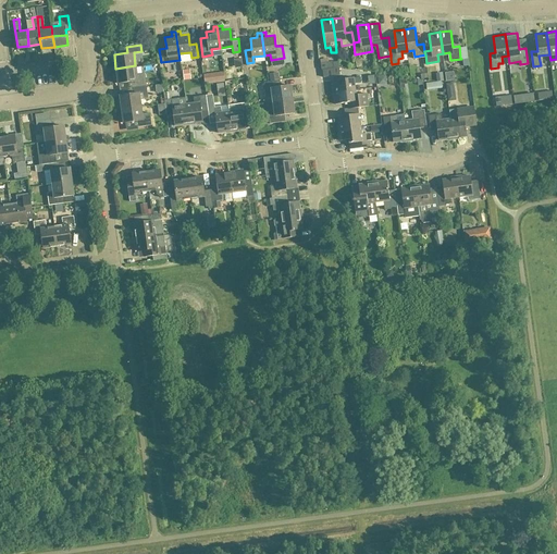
[(321,68),(322,68),(338,65),(337,59),(333,60),(320,61),(321,68)]
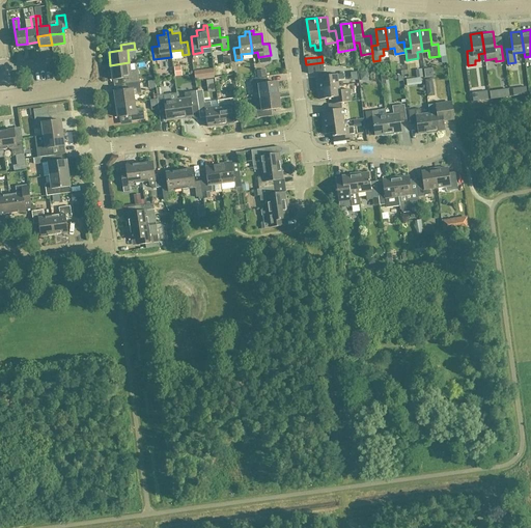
[(130,70),(129,62),(110,65),(112,78),(126,76),(126,82),(139,80),(137,68),(130,70)]
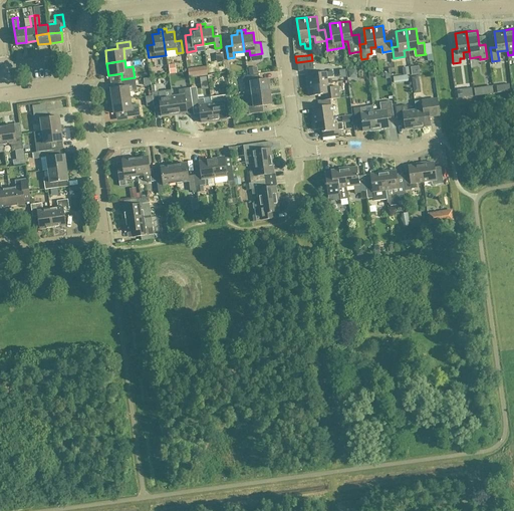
[(313,67),(312,60),(297,62),(298,69),(313,67)]
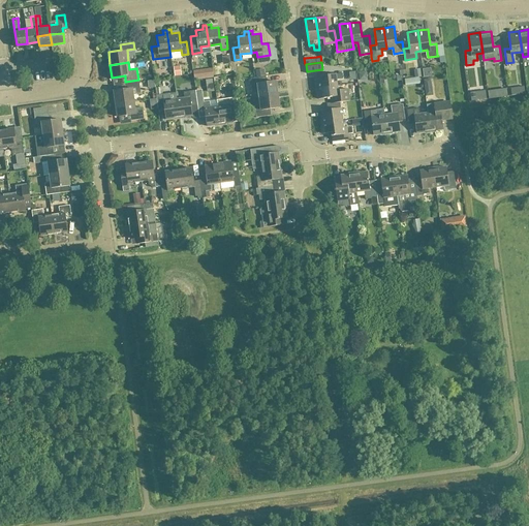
[(405,83),(421,80),(419,70),(404,74),(405,83)]
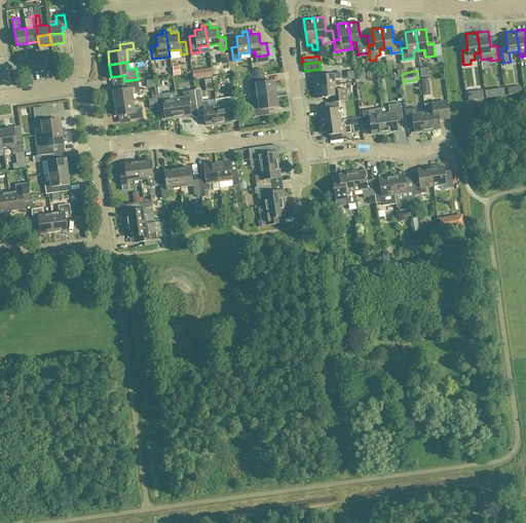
[(313,75),(314,86),(335,83),(334,77),(340,77),(340,71),(313,75)]
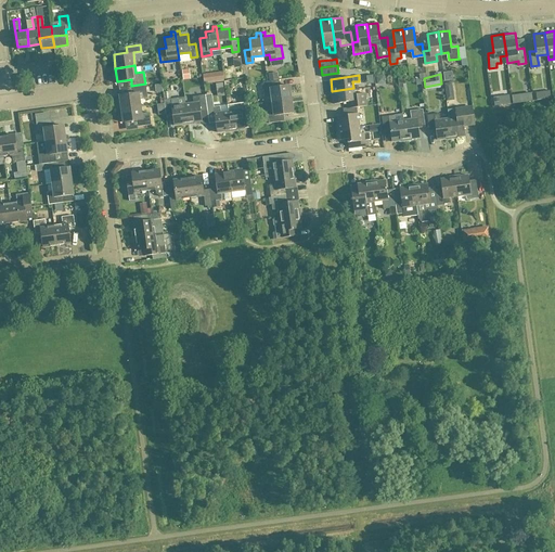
[(271,92),(272,100),(291,98),(289,84),(280,85),(280,78),(262,80),(265,93),(271,92)]
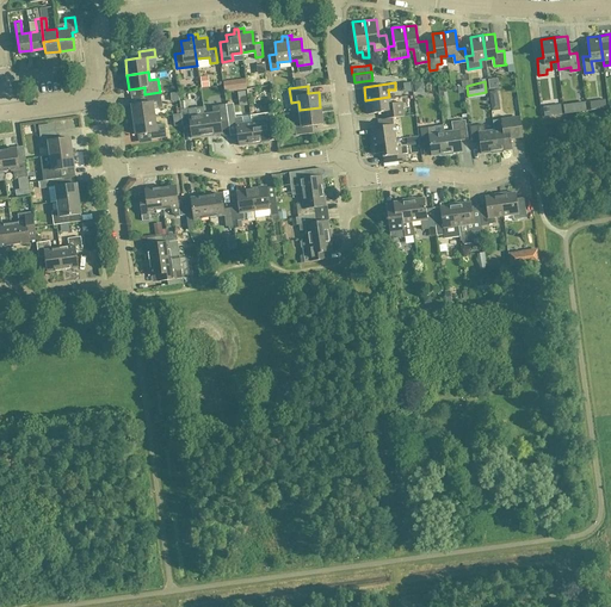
[(161,106),(160,92),(144,94),(146,101),(131,104),(133,118),(154,115),(153,107),(161,106)]
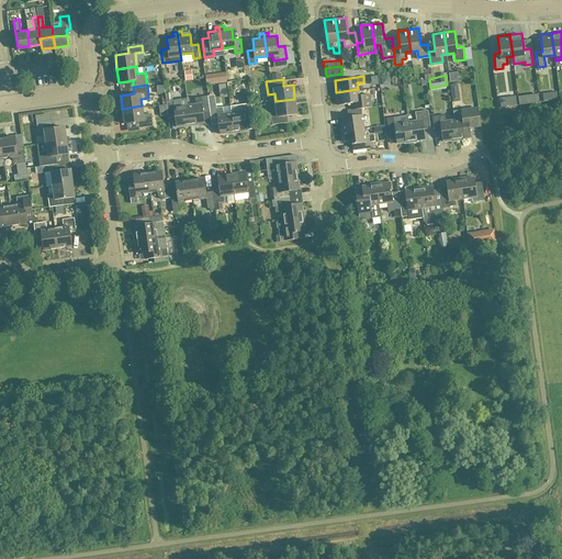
[(352,109),(361,108),(371,105),(370,93),(359,94),(358,89),(336,92),(338,104),(352,102),(352,109)]
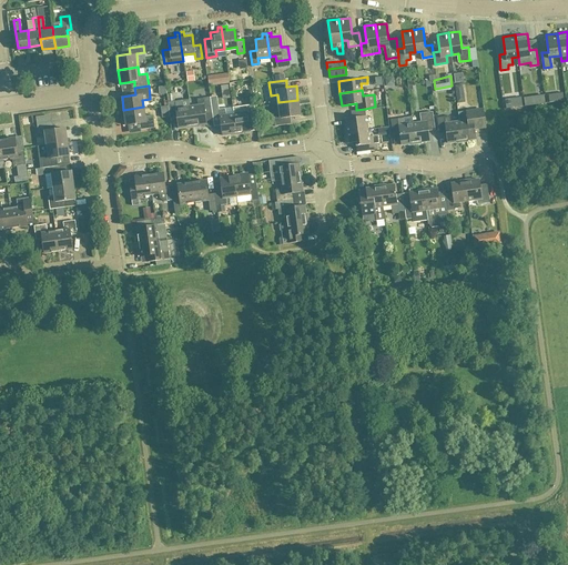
[(210,96),(212,111),(213,124),(221,123),(222,133),(236,131),(233,112),(226,113),(225,107),(219,108),(216,94),(210,96)]
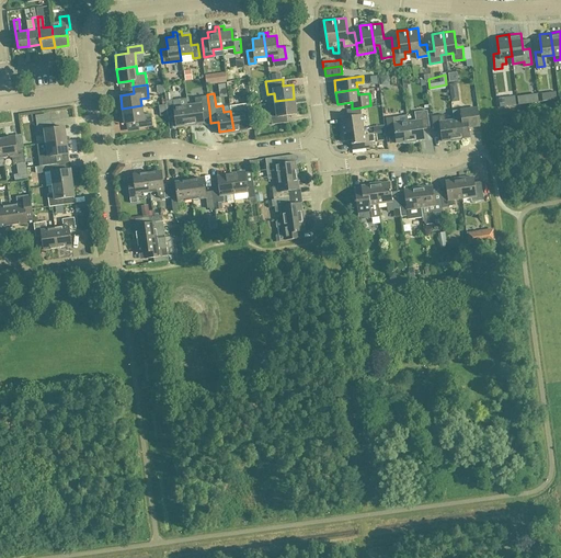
[(186,103),(190,123),(204,121),(203,111),(209,110),(207,94),(194,95),(195,102),(186,103)]
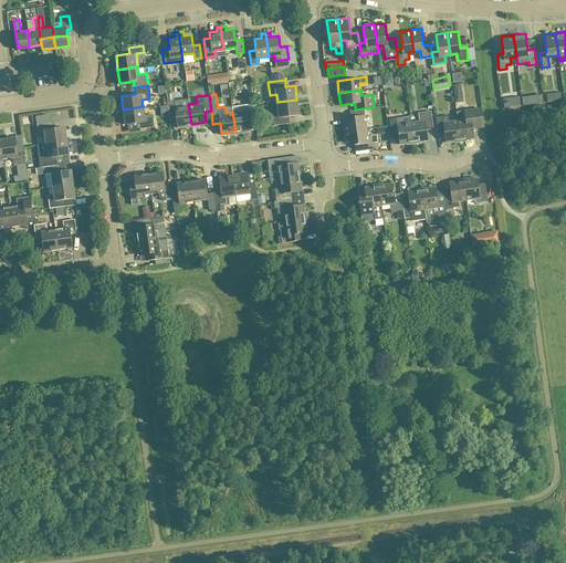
[(177,126),(191,124),(188,104),(181,105),(180,101),(178,100),(167,101),(169,117),(176,116),(177,126)]
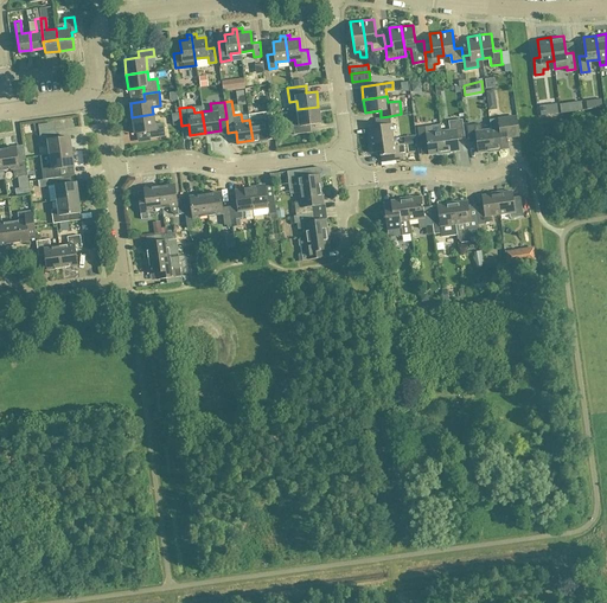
[(318,107),(298,109),(299,119),(292,120),(294,133),(312,130),(311,123),(320,121),(318,107)]
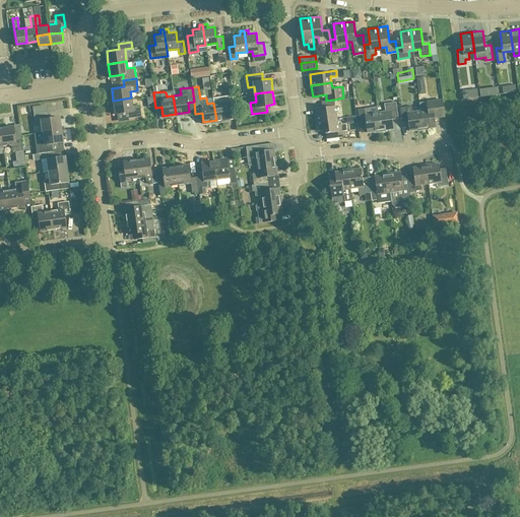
[(221,102),(213,103),(216,120),(230,118),(229,109),(235,108),(233,93),(220,95),(221,102)]
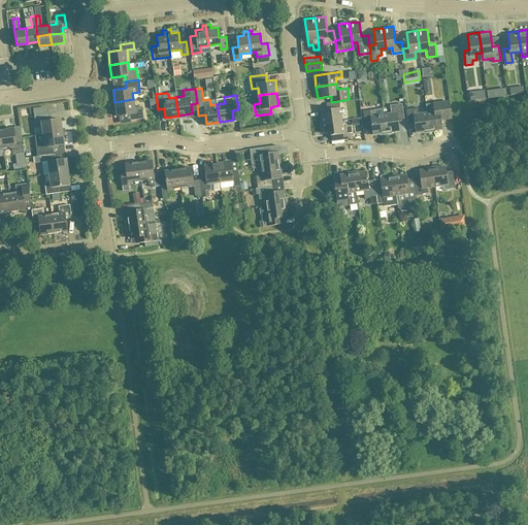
[(134,106),(133,99),(114,102),(117,115),(130,112),(131,119),(143,117),(141,105),(134,106)]
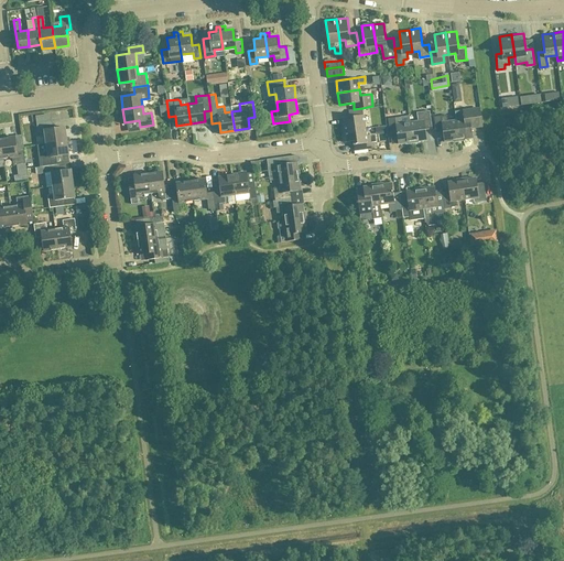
[(456,118),(458,138),(473,136),(472,126),(483,125),(480,106),(463,108),(464,117),(456,118)]
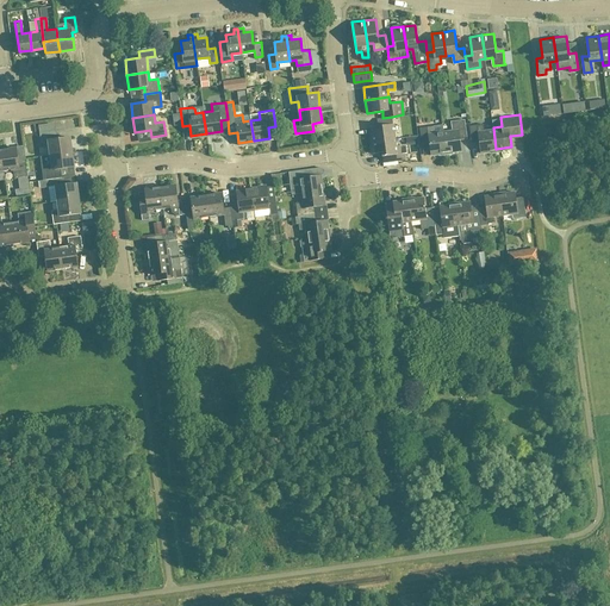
[(369,130),(372,141),(396,138),(392,117),(383,118),(377,118),(378,129),(369,130)]
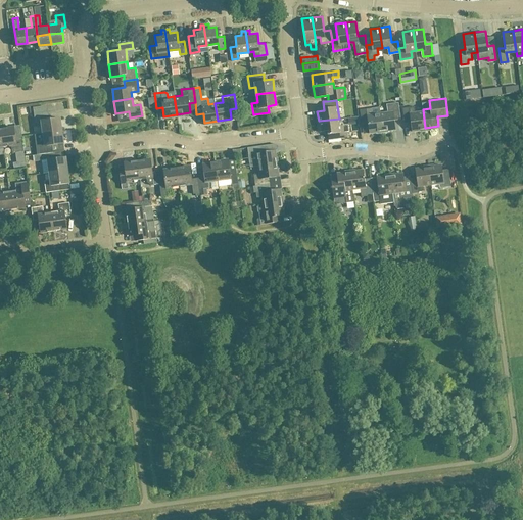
[(380,111),(382,130),(395,128),(394,119),(400,117),(398,101),(386,102),(387,110),(380,111)]
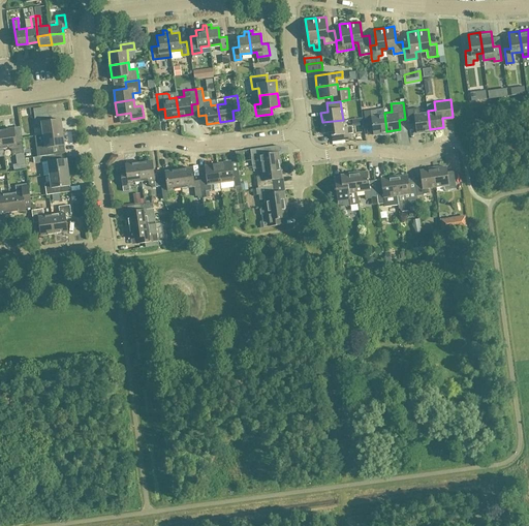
[(417,131),(430,129),(428,111),(419,112),(418,106),(407,107),(409,122),(415,121),(417,131)]
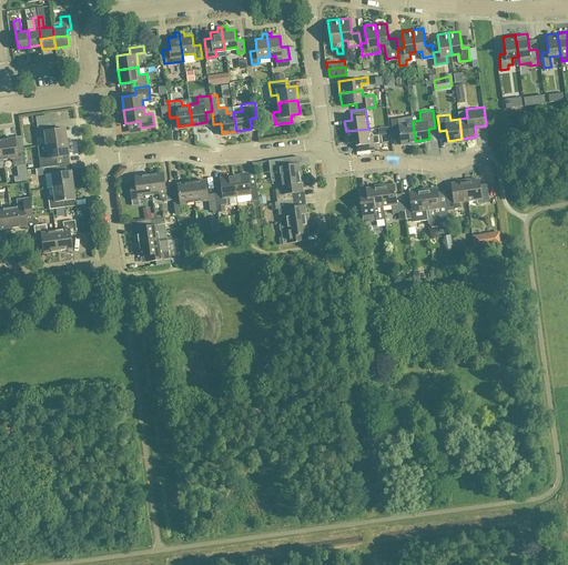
[(415,141),(413,121),(404,122),(403,115),(391,118),(393,133),(399,132),(402,142),(415,141)]
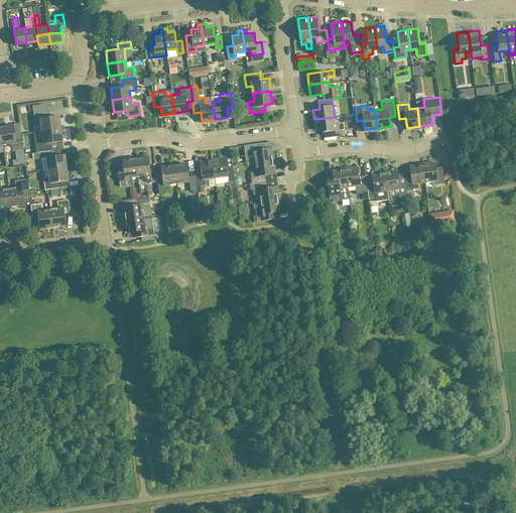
[(42,130),(60,127),(58,116),(47,117),(45,109),(33,111),(35,123),(41,123),(42,130)]
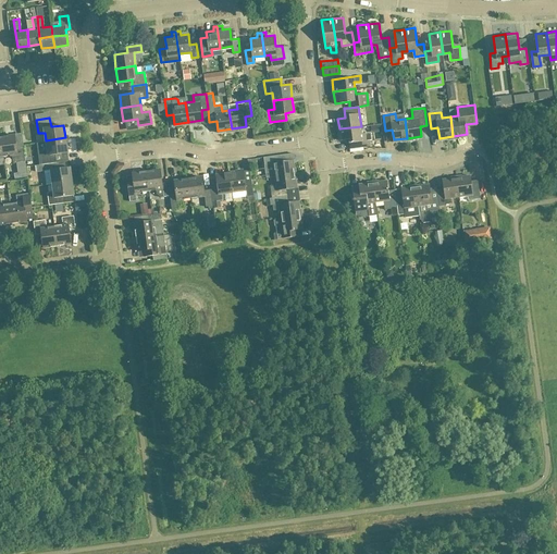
[(65,134),(78,135),(79,124),(66,123),(65,134)]
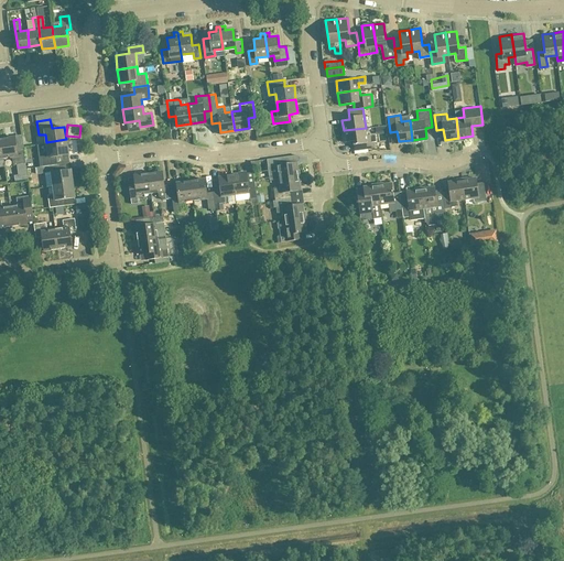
[(372,133),(366,135),(366,128),(344,130),(345,141),(353,140),(354,149),(375,147),(372,133)]
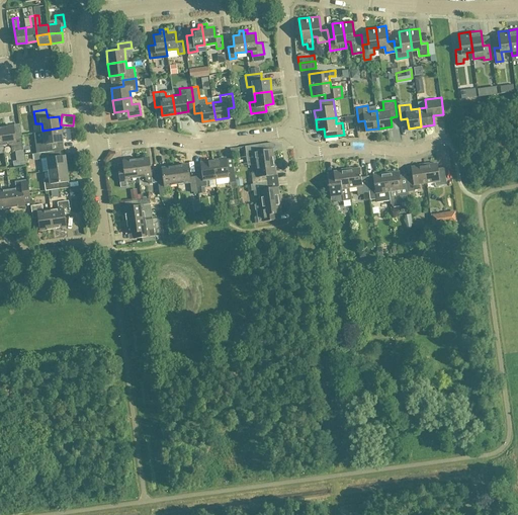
[(1,126),(3,145),(11,144),(12,151),(23,149),(21,136),(15,137),(13,124),(1,126)]
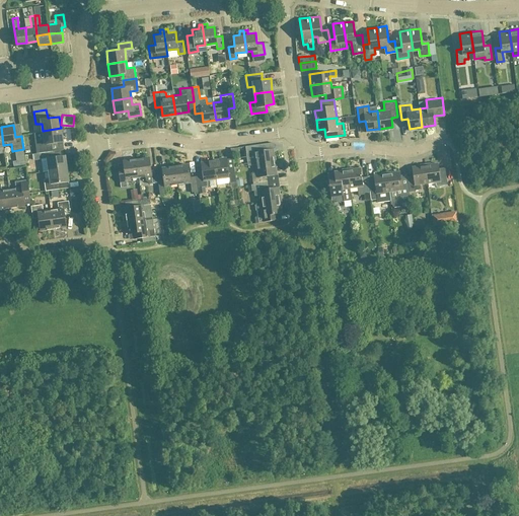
[(61,128),(43,131),(44,138),(38,139),(40,152),(52,150),(51,143),(62,141),(61,128)]
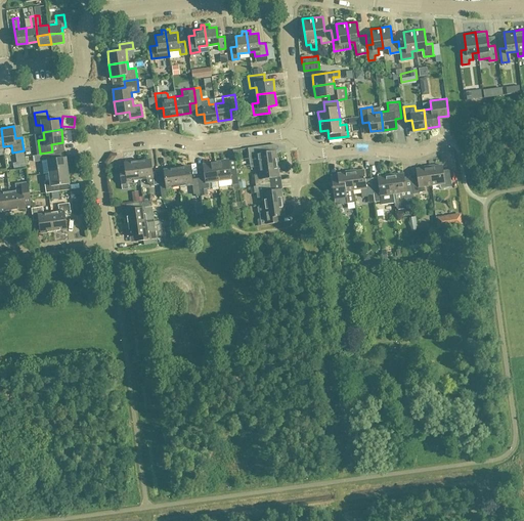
[(251,166),(259,165),(277,162),(275,149),(269,149),(268,143),(248,146),(251,166)]
